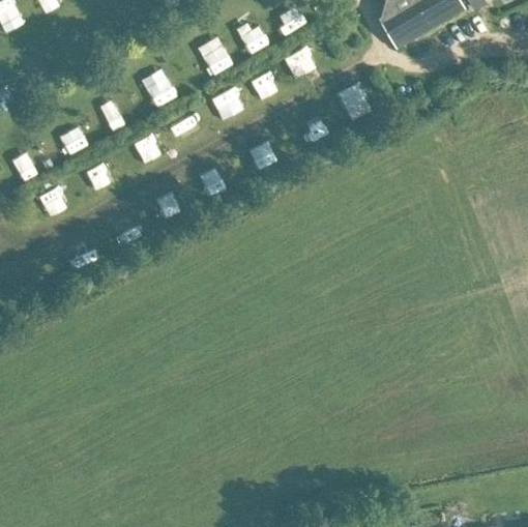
[(2,0),(0,1),(0,17),(6,30),(23,22),(11,0),(2,0)]
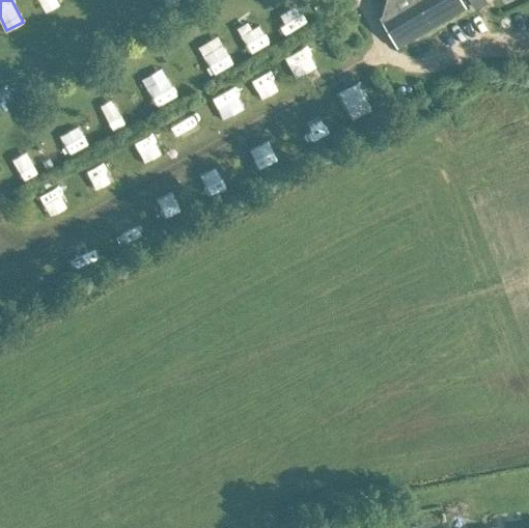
[(389,0),(398,16),(383,24),(398,50),(468,9),(462,0),(389,0)]
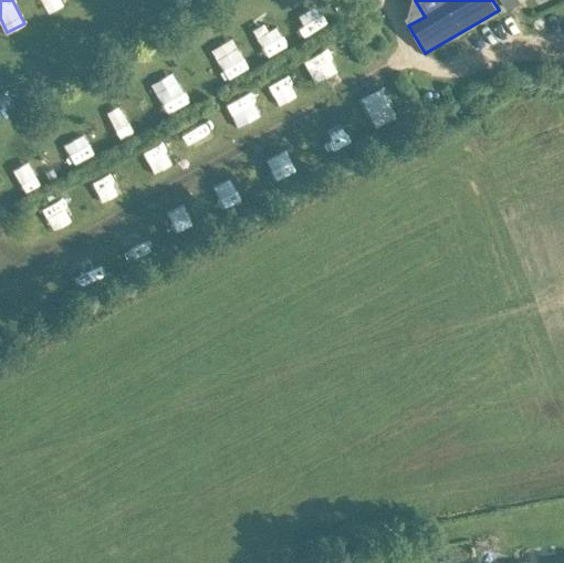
[(520,4),(517,0),(515,0),(504,7),(508,11),(520,4)]
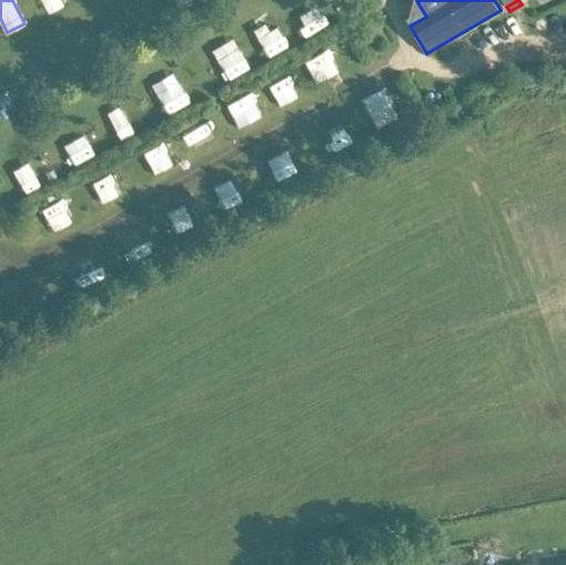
[(320,3),(296,17),(307,37),(331,23),(320,3)]
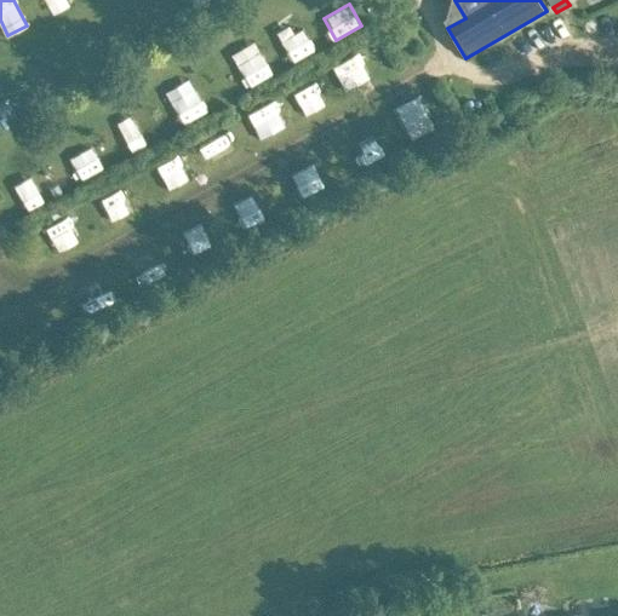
[(280,40),(291,64),(318,52),(307,28),(280,40)]
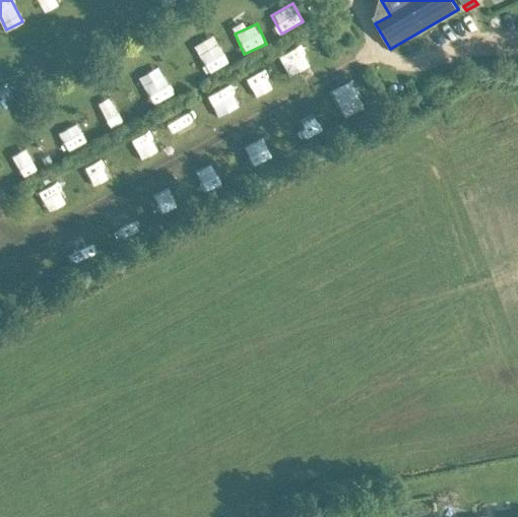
[(205,73),(228,65),(217,37),(195,44),(205,73)]
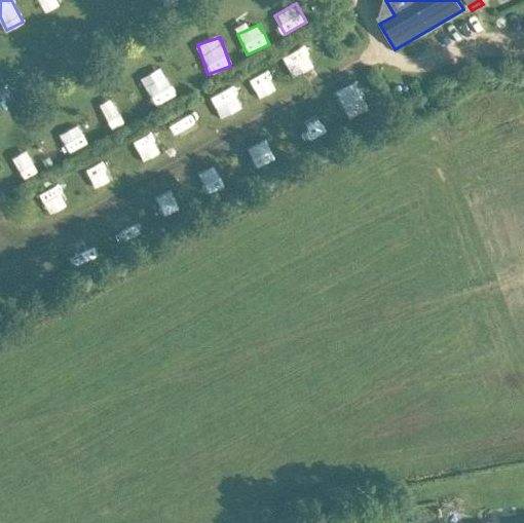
[(308,45),(284,57),(292,74),(316,62),(308,45)]
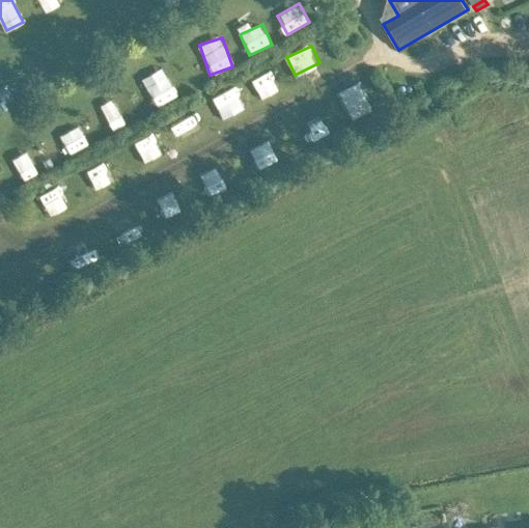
[(270,73),(251,82),(261,101),(279,91),(270,73)]
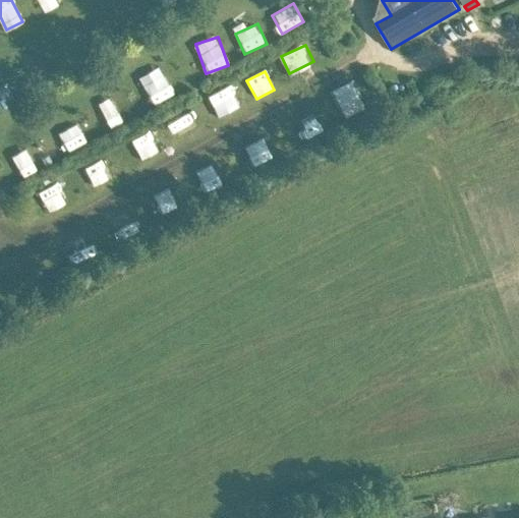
[(163,73),(142,84),(154,104),(174,92),(163,73)]
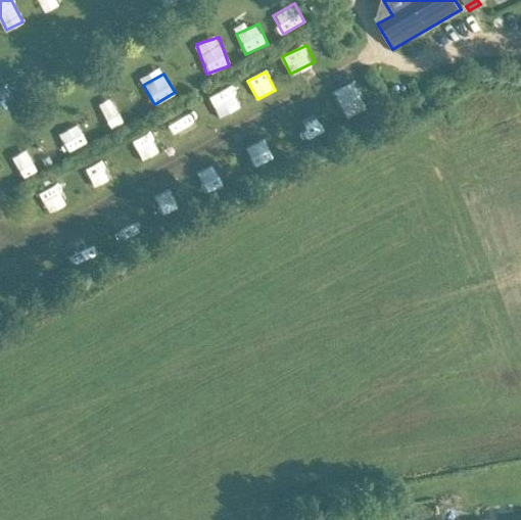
[(211,97),(220,113),(243,102),(235,86),(211,97)]
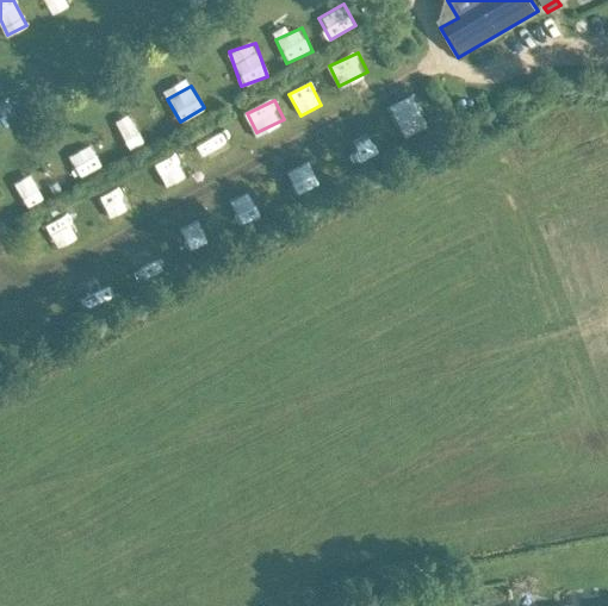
[(123,154),(144,143),(132,119),(111,130),(123,154)]
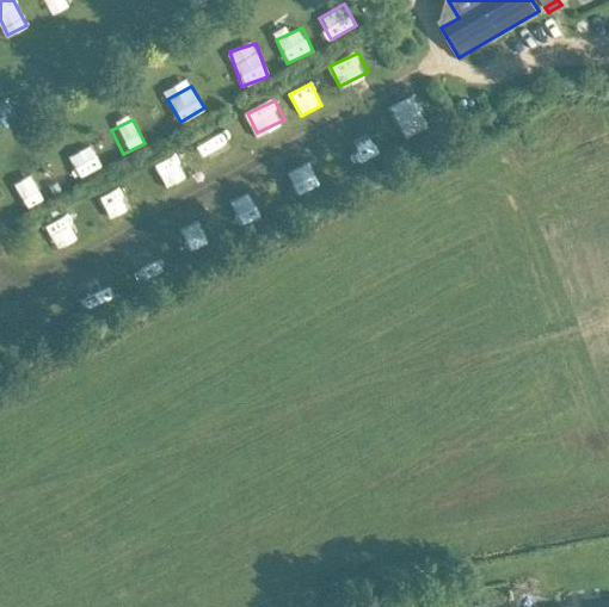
[(90,146),(66,158),(78,179),(102,167),(90,146)]
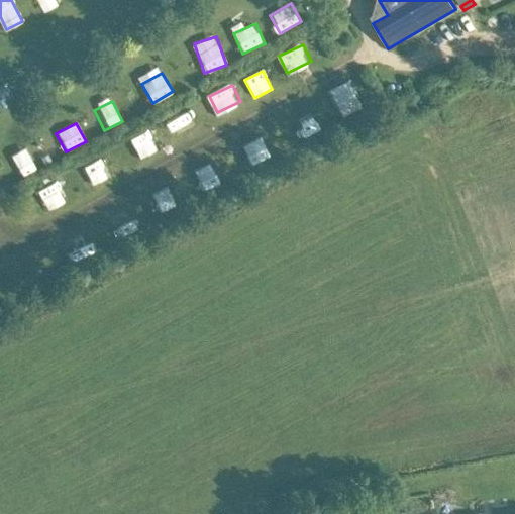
[(130,139),(138,159),(157,150),(148,131),(130,139)]
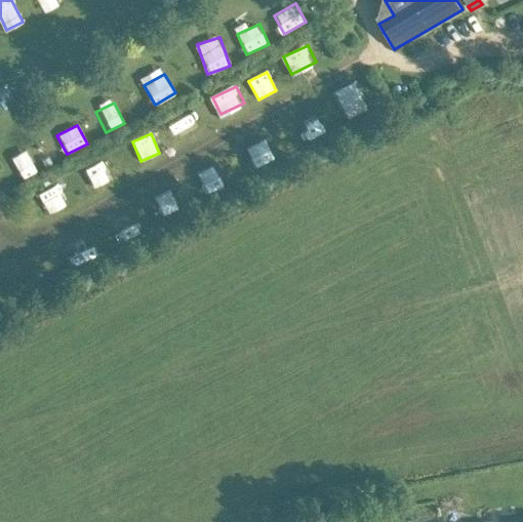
[(256,168),(276,159),(268,142),(248,151),(256,168)]
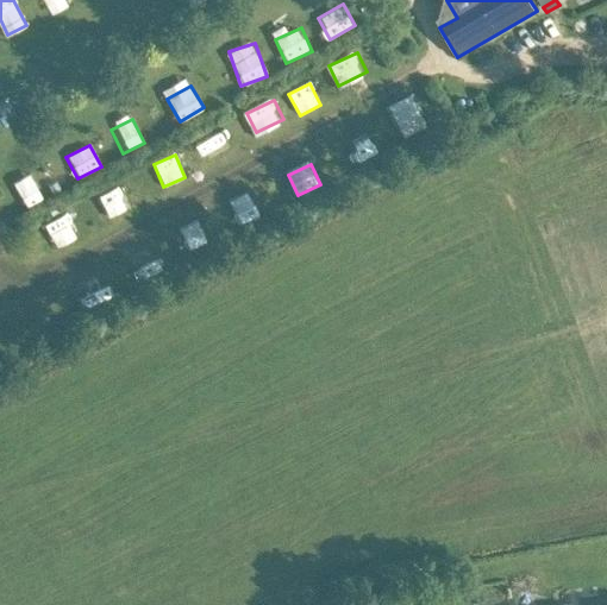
[(25,209),(44,200),(32,174),(13,183),(25,209)]
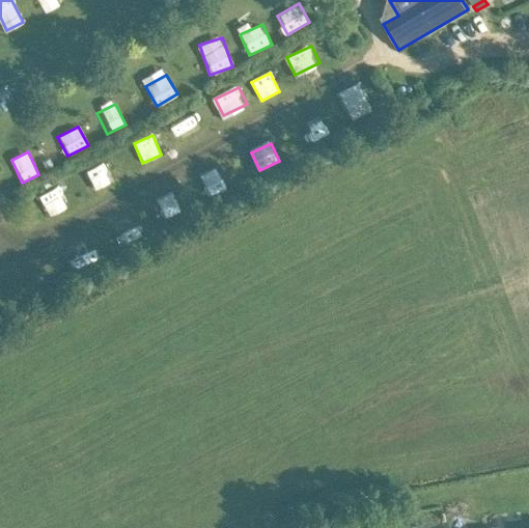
[(83,170),(92,196),(116,188),(107,162),(83,170)]
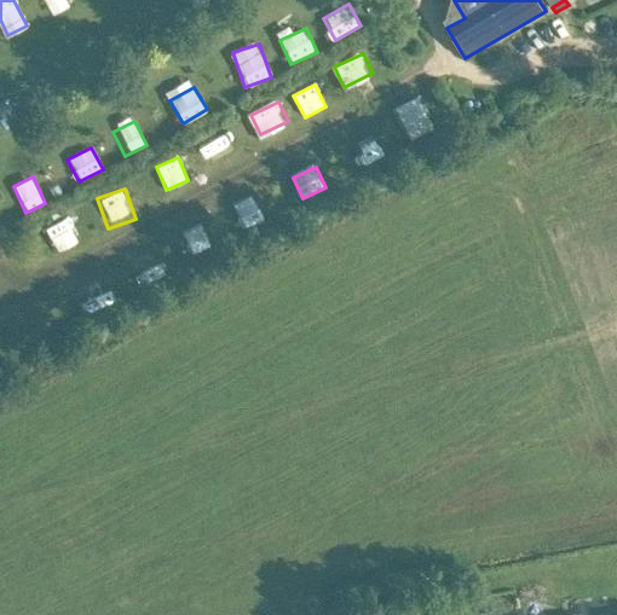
[(242,231),(265,219),(254,196),(231,207),(242,231)]
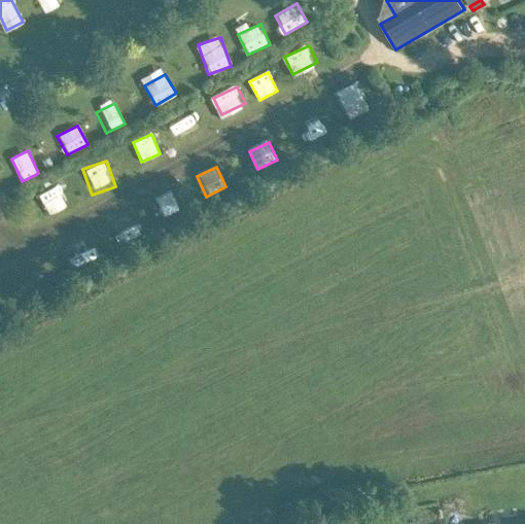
[(45,219),(69,210),(60,185),(36,195),(45,219)]
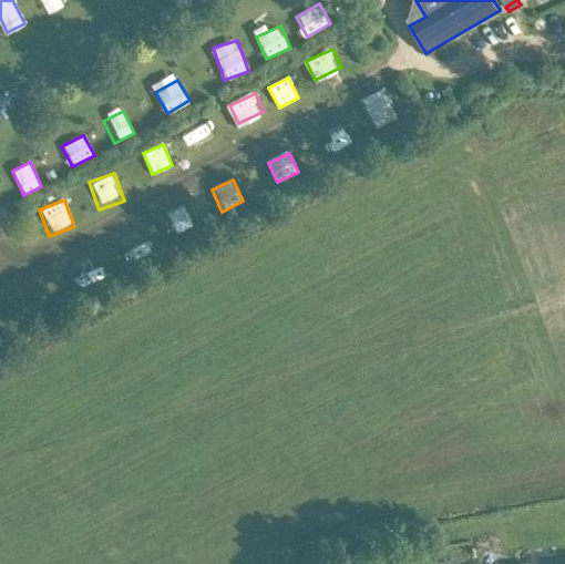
[(167,217),(176,235),(194,226),(185,207),(167,217)]
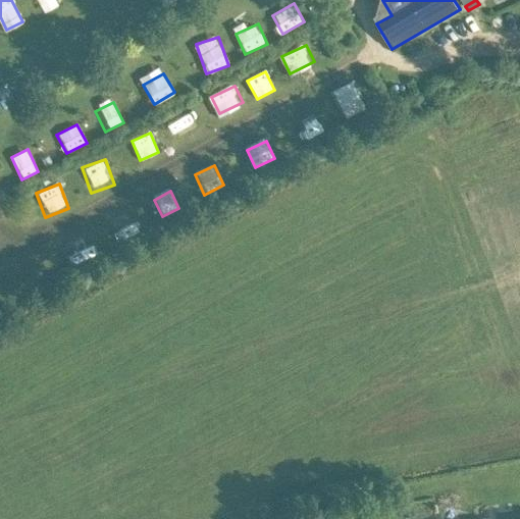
[(64,247),(71,264),(90,257),(83,240),(64,247)]
